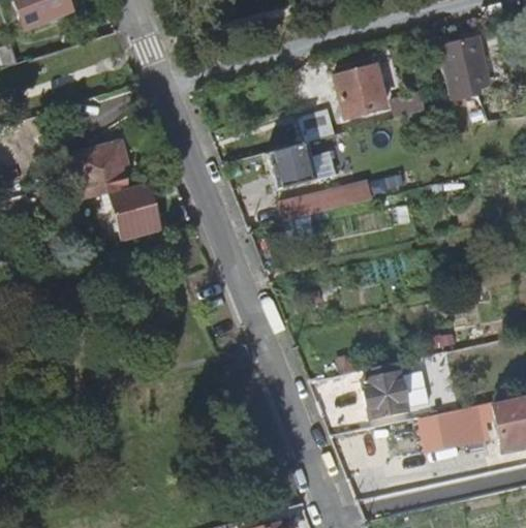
[(69,14),(64,0),(8,0),(19,29),(69,14)]
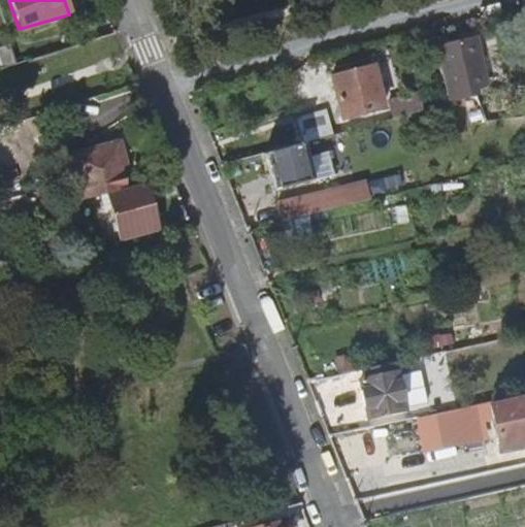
[(0,47),(0,69),(17,65),(10,45),(0,47)]
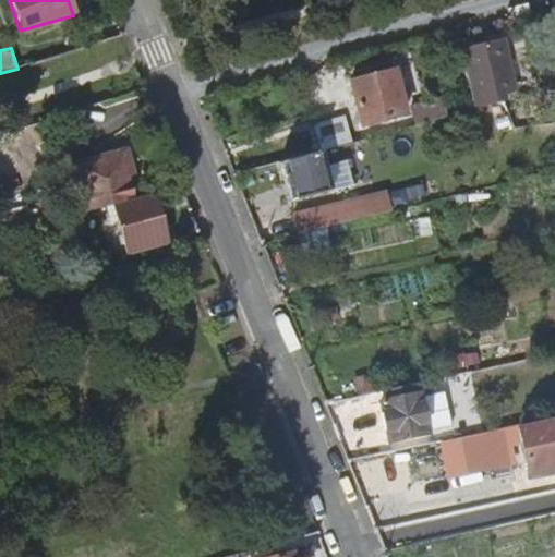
[(492,58),(492,62),(494,73),(510,71),(507,55),(492,58)]
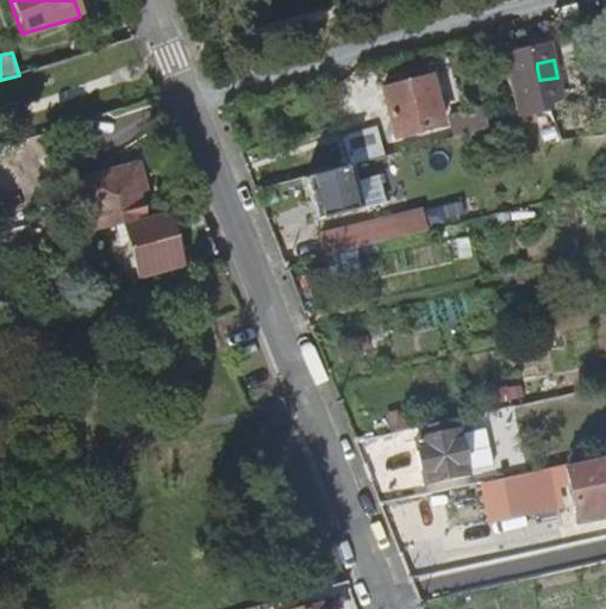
[(562,97),(557,78),(539,80),(537,68),(518,72),(526,109),(548,104),(547,101),(562,97)]
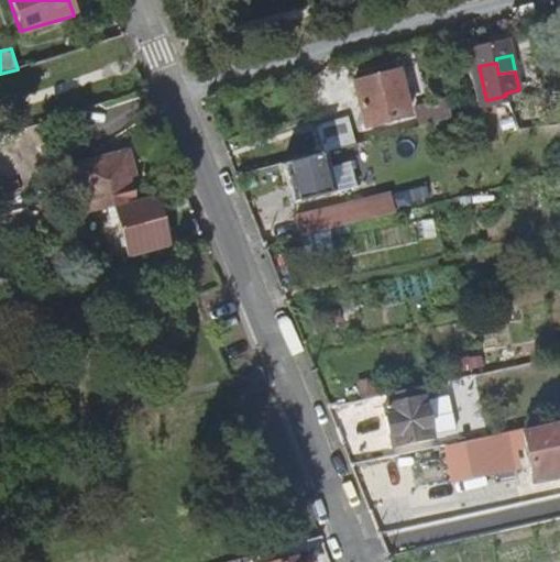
[(402,73),(357,83),(366,124),(412,116),(402,73)]
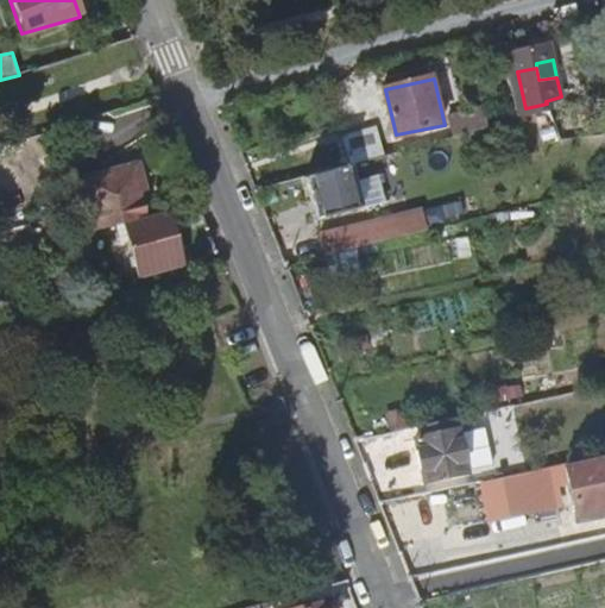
[(382,123),(346,132),(354,162),(389,152),(382,123)]
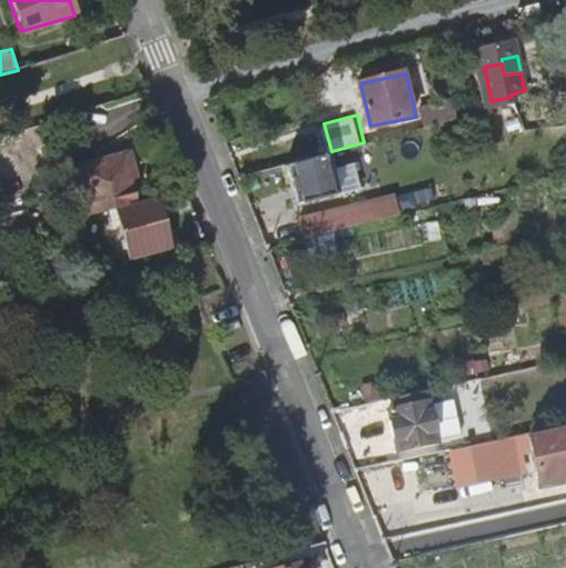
[(331,153),(289,163),(296,187),(304,185),(308,202),(341,193),(331,153)]
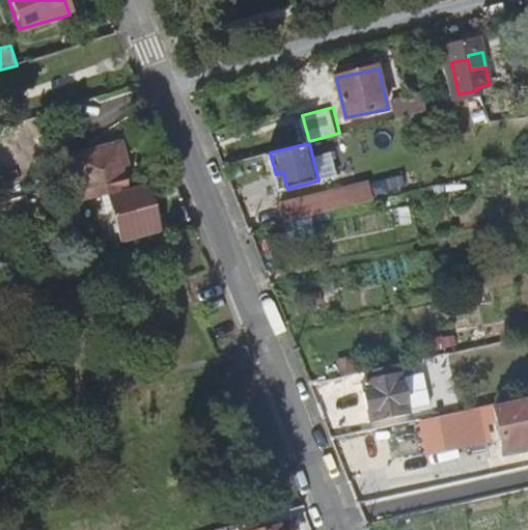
[(74,193),(76,204),(111,194),(131,189),(126,170),(132,168),(124,145),(75,159),(80,182),(85,180),(87,189),(74,193)]
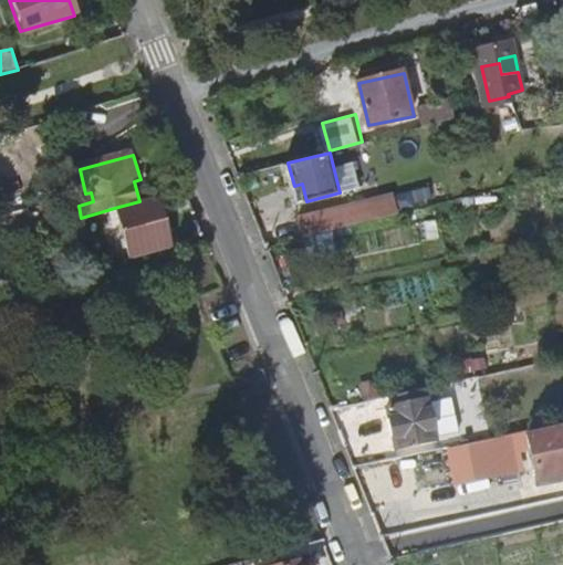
[(302,184),(294,186),(299,202),(306,201),(302,184)]
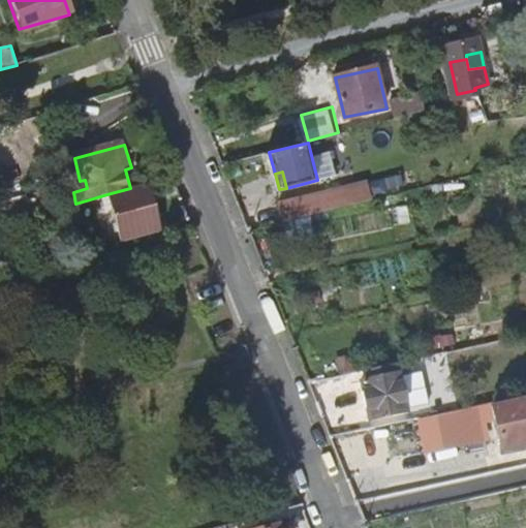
[(154,200),(183,193),(176,176),(130,188),(111,193),(122,238),(162,226),(154,200)]
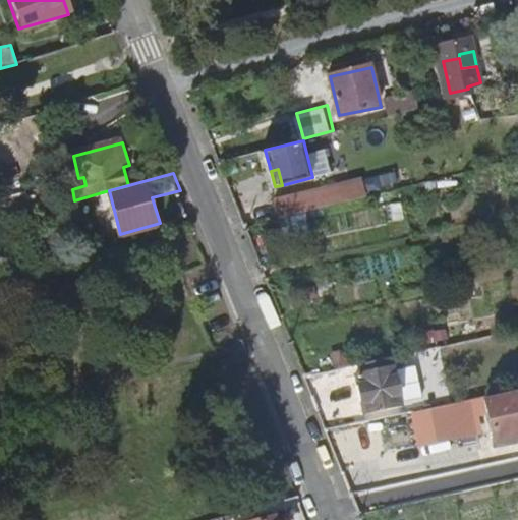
[(279,200),(283,217),(306,211),(302,194),(279,200)]
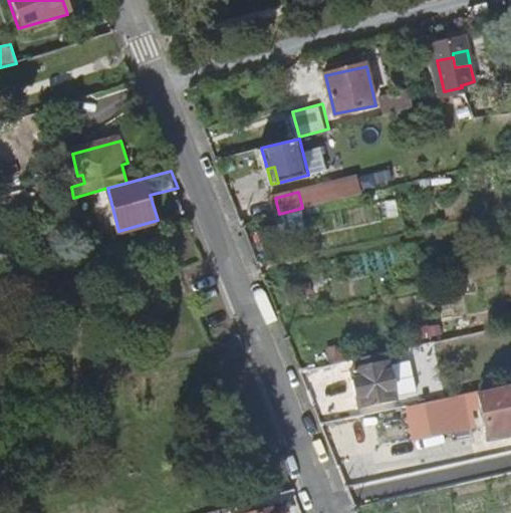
[(392,362),(355,368),(361,405),(398,399),(392,362)]
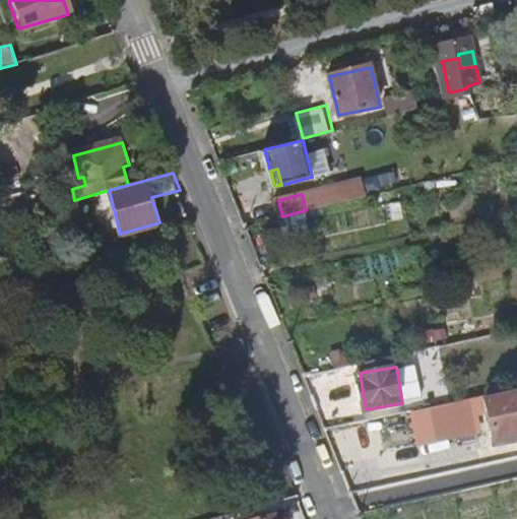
[(516,394),(485,399),(494,444),(515,440),(514,433),(516,433),(516,394)]
